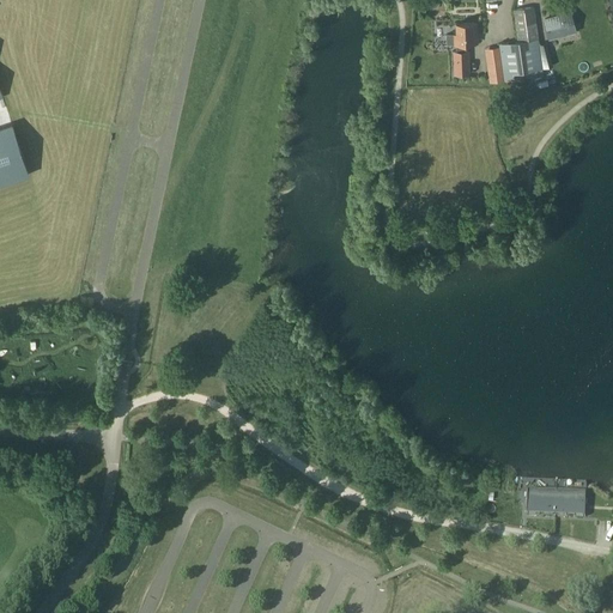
[(517,34),(536,31),(533,6),(514,10),(517,34)]
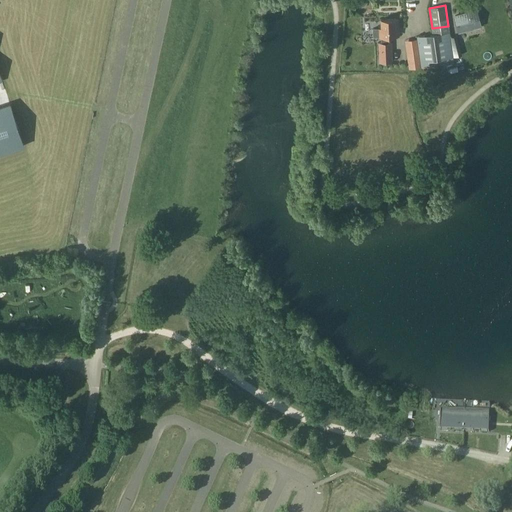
[(458,33),(482,26),(475,5),(466,8),(467,12),(453,16),(458,33)]
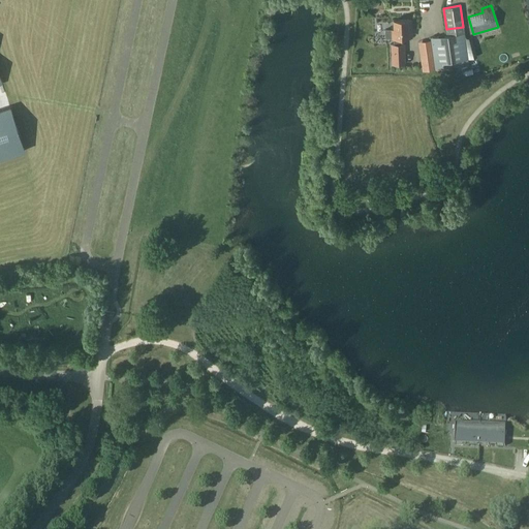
[(391,29),(384,29),(385,38),(394,37),(394,44),(391,44),(392,64),(405,64),(404,43),(401,43),(401,38),(412,37),(411,19),(392,20),(393,28),(391,28),(391,29)]
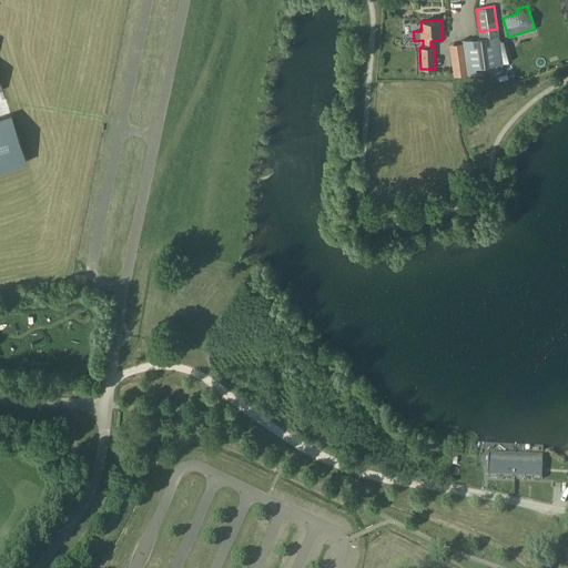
[(479,31),(480,38),(463,40),(467,73),(485,71),(484,66),(503,63),(497,29),(479,31)]
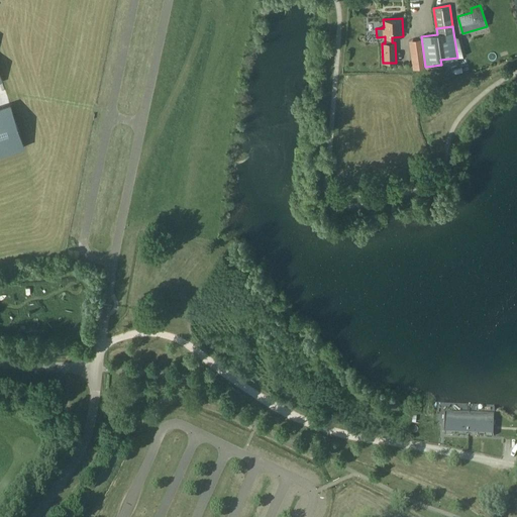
[(421,39),(412,40),(410,41),(414,71),(425,69),(421,39)]
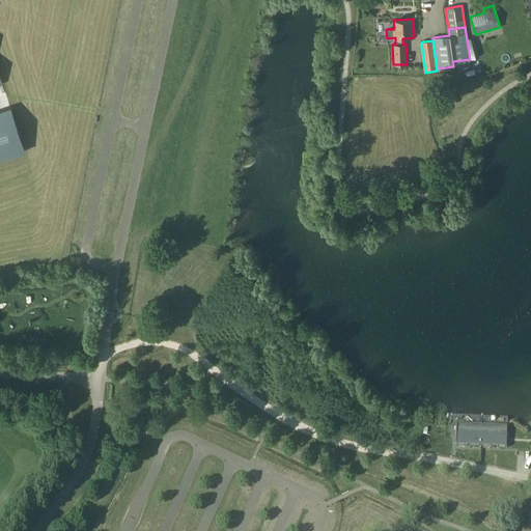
[(10,108),(0,111),(0,159),(24,151),(10,108)]
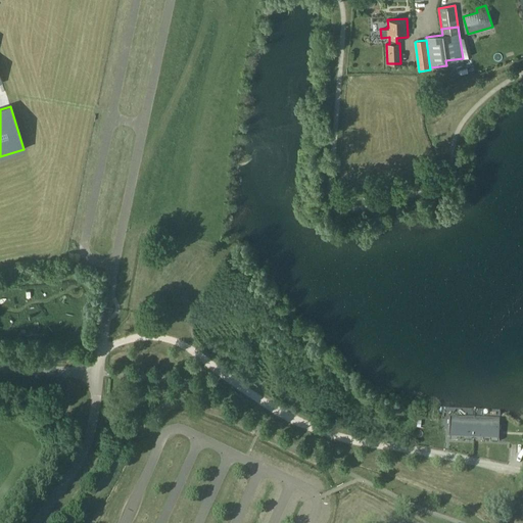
[(500,421),(448,419),(447,439),(498,441),(500,421)]
